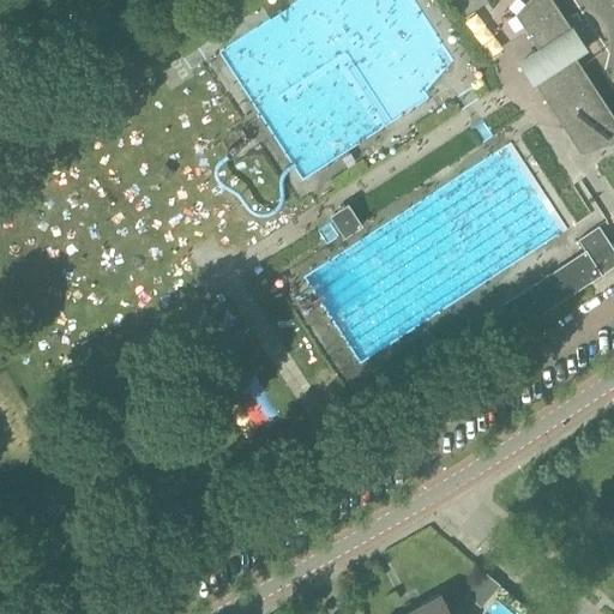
[(569,20),(554,0),(534,0),(518,17),(539,48),(572,26),(569,20)]
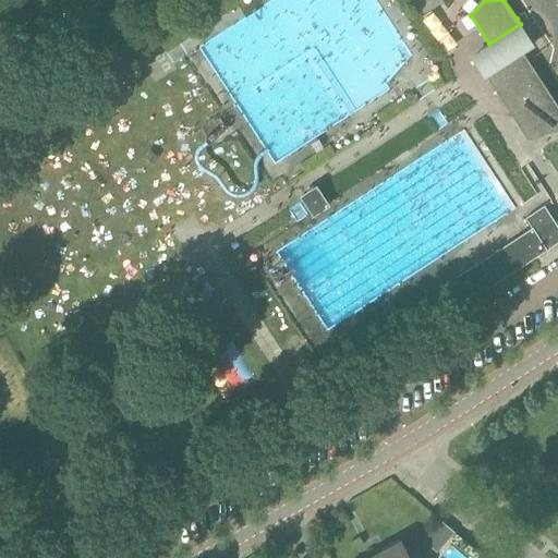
[(510,35),(461,67),(473,85),(522,53),(510,35)]
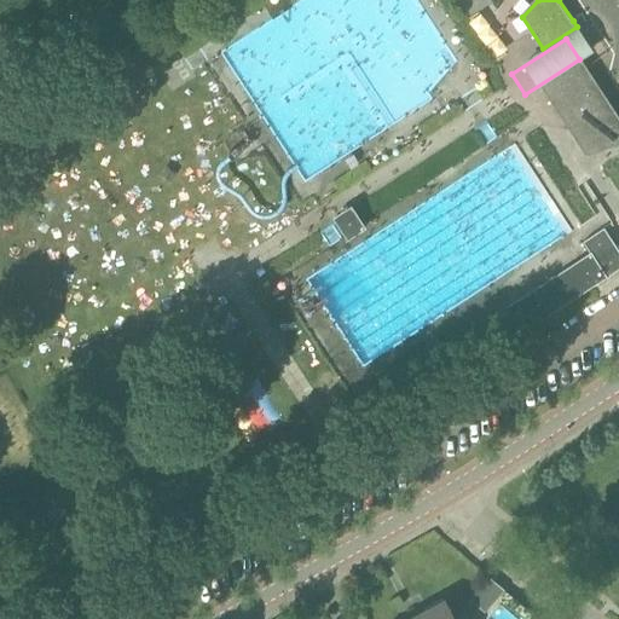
[(586,156),(618,145),(618,115),(582,58),(541,86),(586,156)]
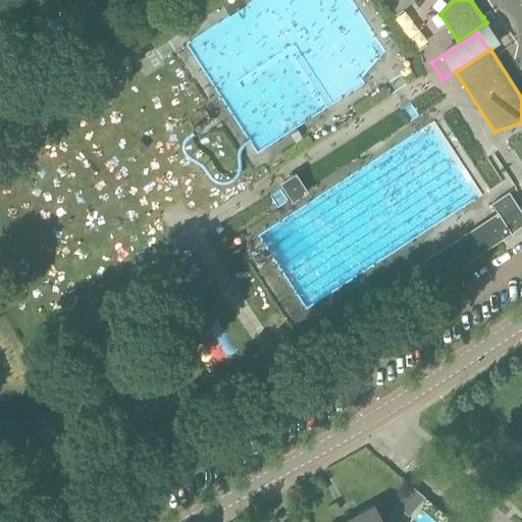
[(207,187),(244,167),(219,121),(183,141),(207,187)]
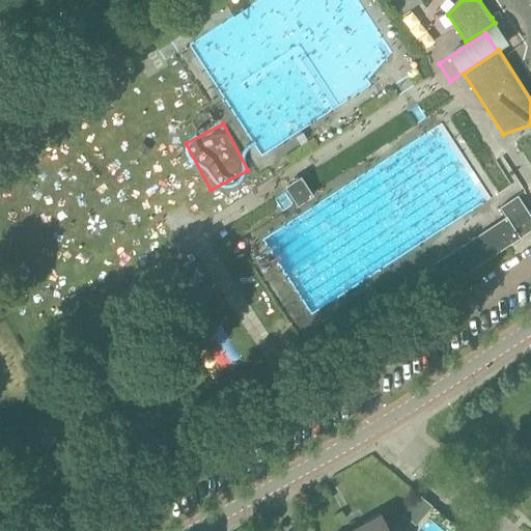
[(285,186),(298,205),(312,195),(301,176),(285,186)]
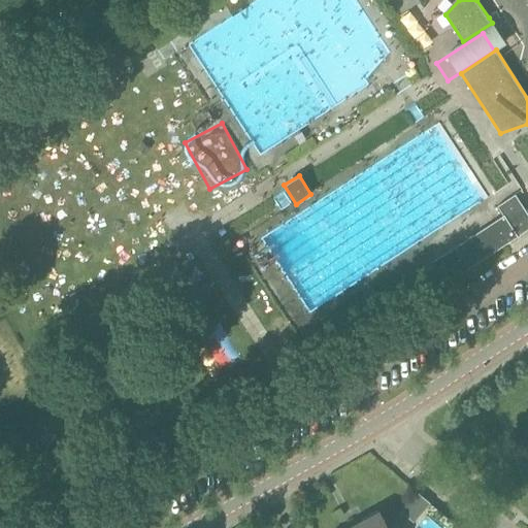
[(424,268),(437,289),(516,238),(517,238),(527,230),(527,212),(517,195),(499,207),(504,216),(424,268)]
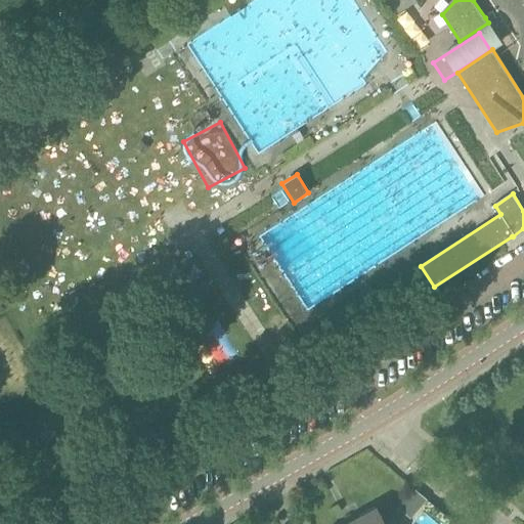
[(410,523),(440,523),(417,501),(403,517),(410,523)]
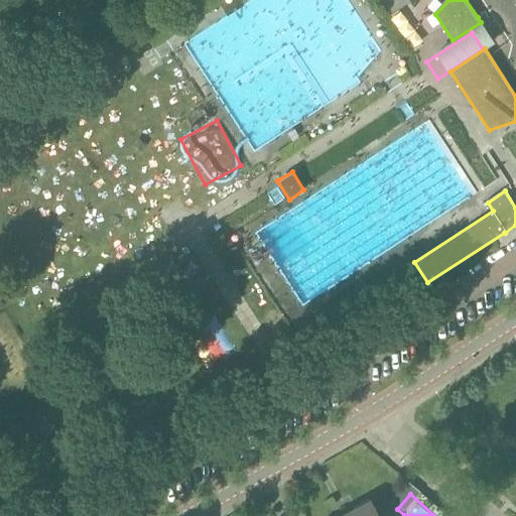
[(347,514),(347,515),(380,515),(372,500),(347,514)]
